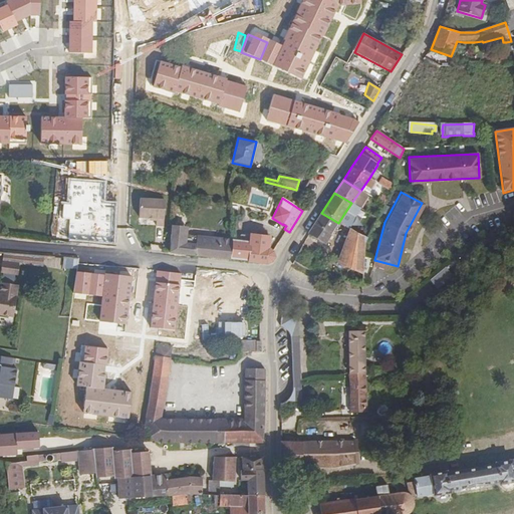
[(164,200),(140,199),(140,217),(156,218),(156,226),(164,226),(164,200)]
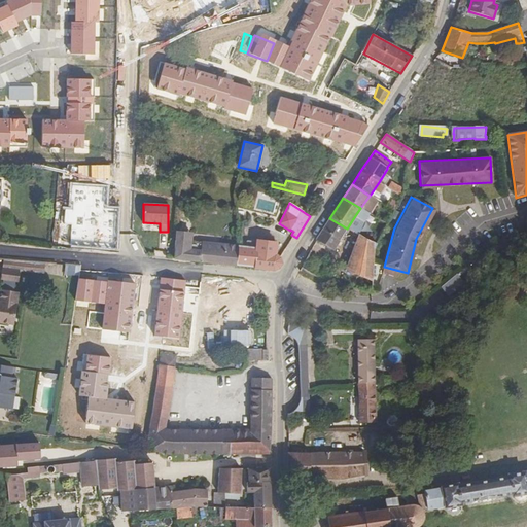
[(335,250),(343,235),(347,229),(329,218),(316,239),(317,240),(335,250)]
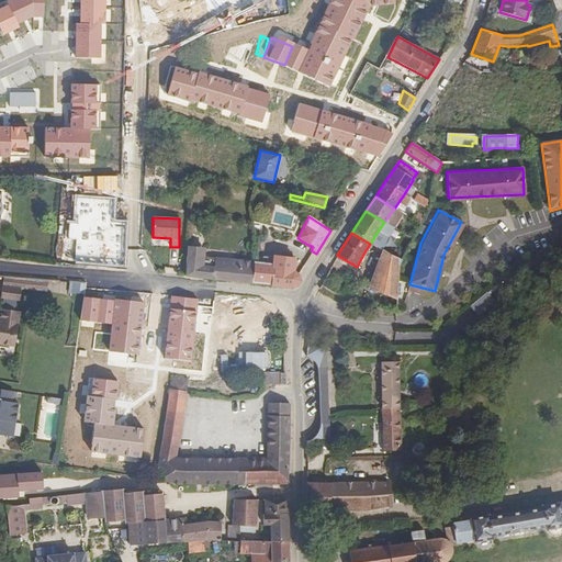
[(255,262),(254,260),(243,259),(243,261),(203,258),(203,248),(187,247),(187,256),(186,276),(251,283),(255,262)]
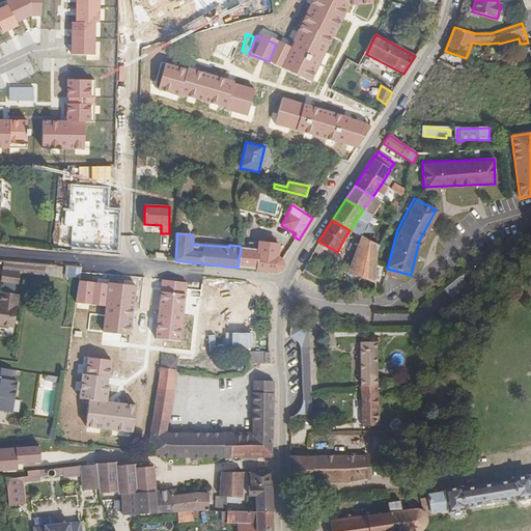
[(345,236),(337,252),(342,256),(353,241),(345,236)]
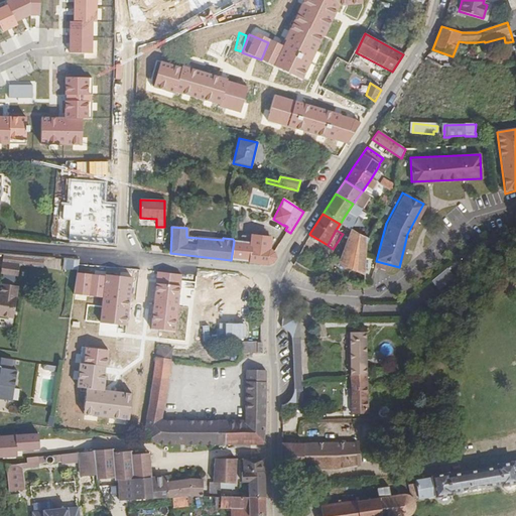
[(351,230),(349,236),(339,264),(364,275),(366,244),(368,240),(351,230)]
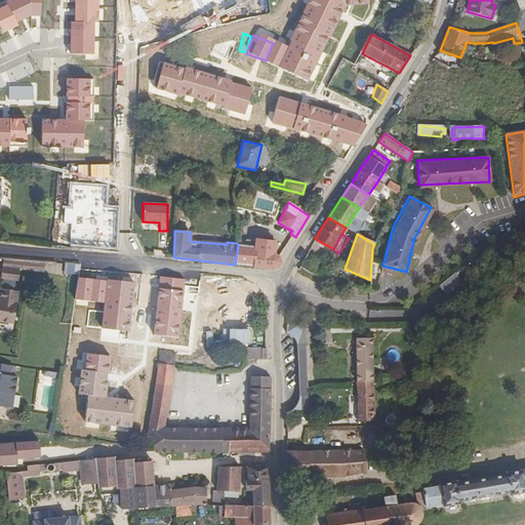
[(238,245),(235,265),(273,270),(275,269),(278,267),(280,264),(280,260),(275,253),(276,242),(257,240),(247,240),(246,241),(245,246),(238,245)]
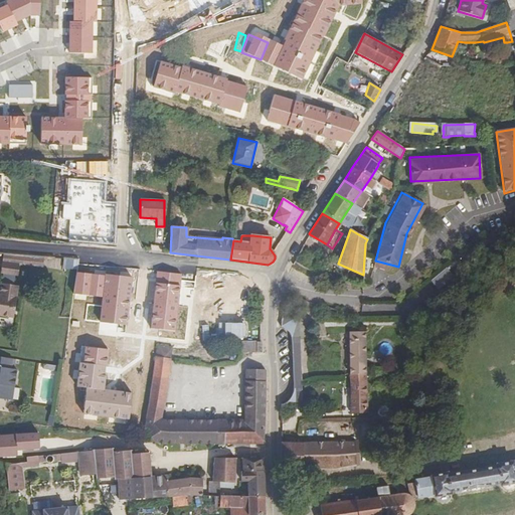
[(9,264),(22,265),(24,266),(25,258),(6,254),(4,263),(9,264)]
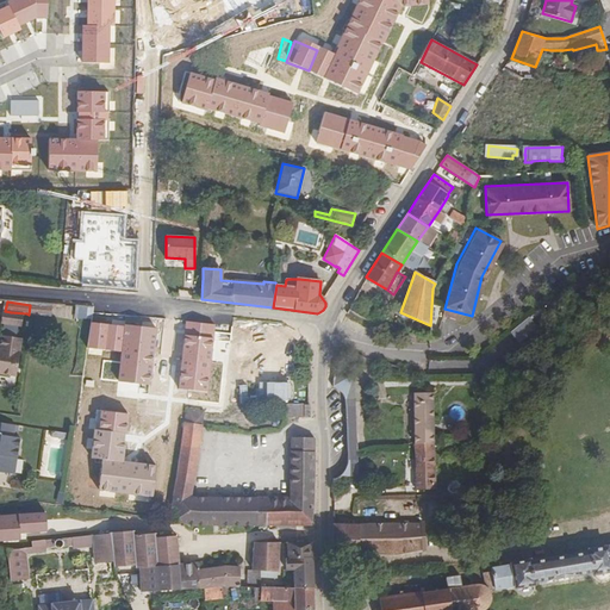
[(75,305),(74,318),(91,319),(91,306),(75,305)]
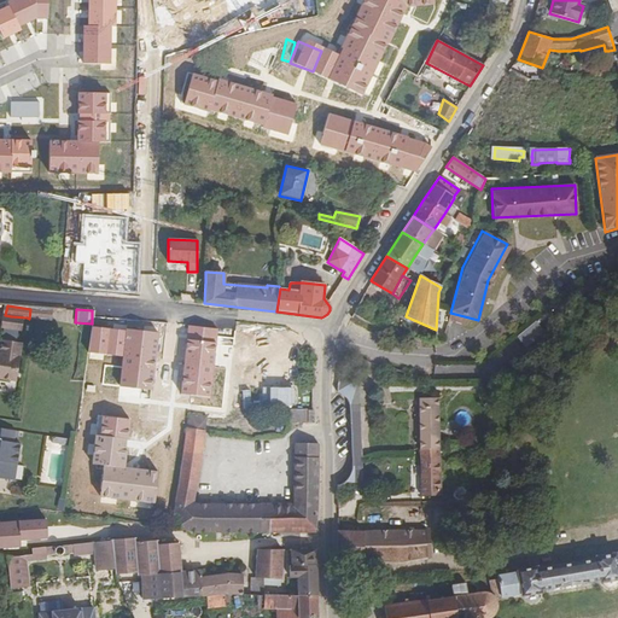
[(27,318),(11,316),(5,315),(3,328),(6,328),(4,343),(0,345),(0,348),(1,350),(1,356),(0,356),(0,382),(0,383),(0,380),(5,382),(7,383),(12,384),(13,382),(17,383),(18,380),(21,367),(18,367),(19,356),(22,357),(24,343),(19,343),(21,330),(25,331),(27,318)]
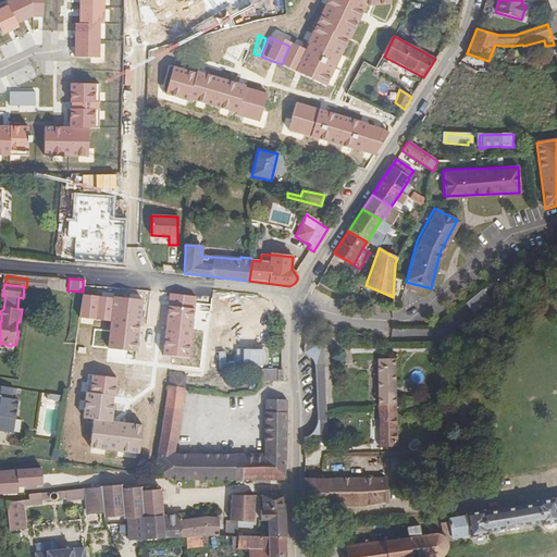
[(316,364),(325,364),(324,341),(305,341),(304,354),(307,355),(311,358),(312,360),(316,364)]
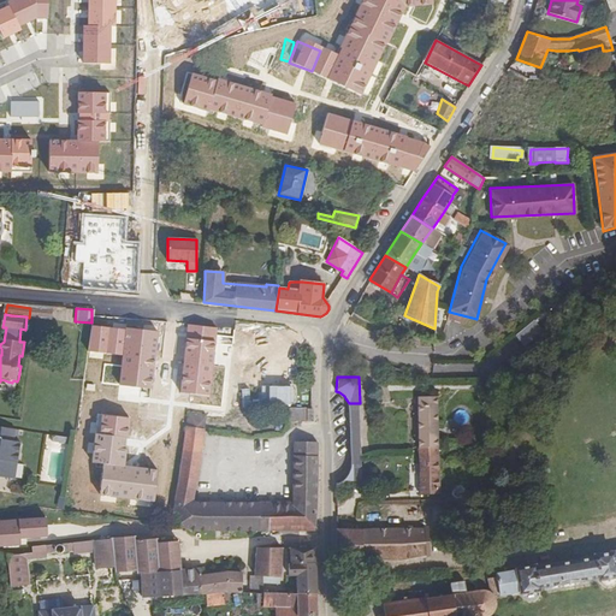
[(419,448),(438,446),(437,397),(418,397),(418,398),(419,448)]
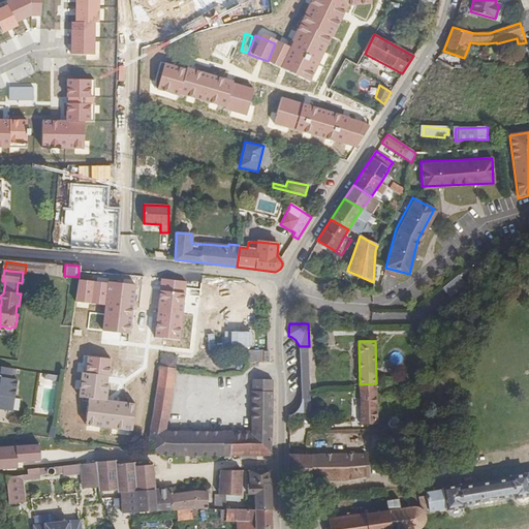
[(263,362),(263,351),(261,351),(261,344),(250,344),(250,351),(249,351),(249,363),(253,363),(263,362)]
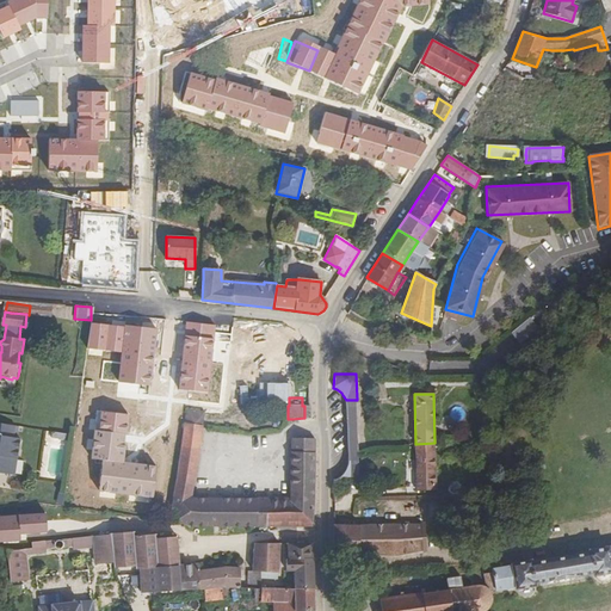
[(358,452),(357,400),(346,400),(347,454),(358,452)]
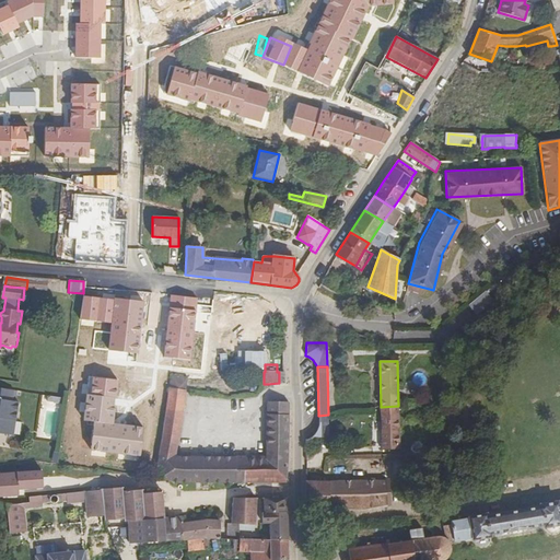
[(284,482),(288,451),(288,448),(288,415),(286,415),(284,401),(267,401),(266,457),(228,456),(176,453),(187,378),(171,375),(154,479),(171,481),(284,482)]
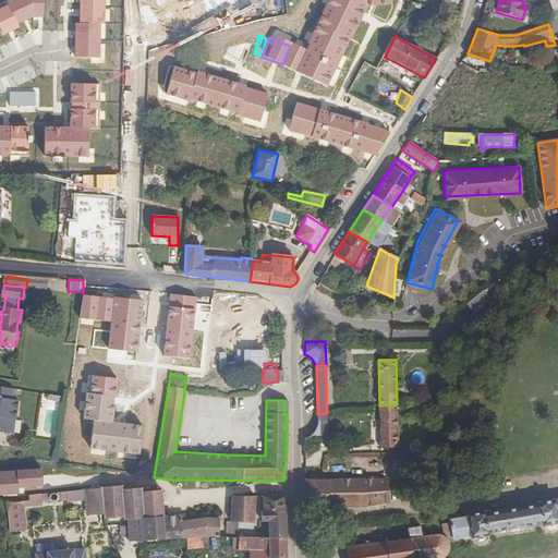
[(0,435),(7,436),(9,421),(14,422),(17,403),(11,403),(13,391),(0,389),(0,435)]
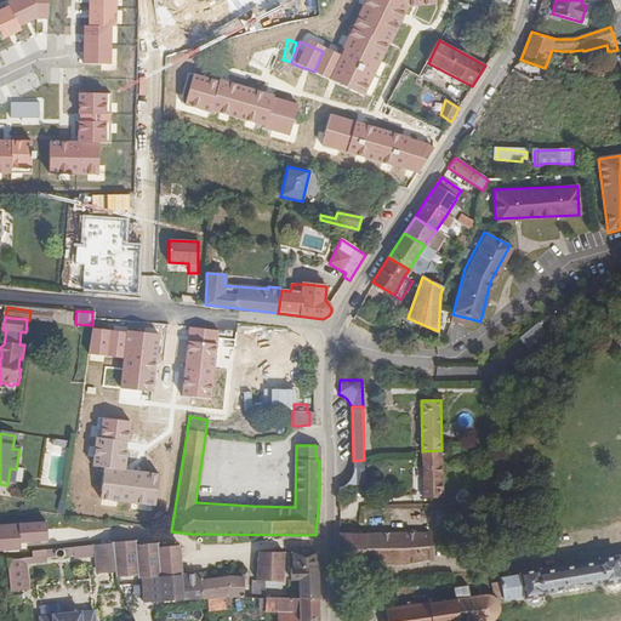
[(443,497),(442,450),(422,451),(422,499),(443,497)]
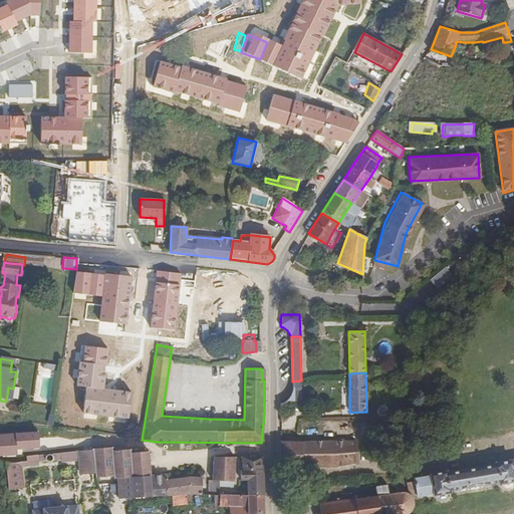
[(301,392),(301,380),(292,381),(292,388),(292,391),(301,392)]
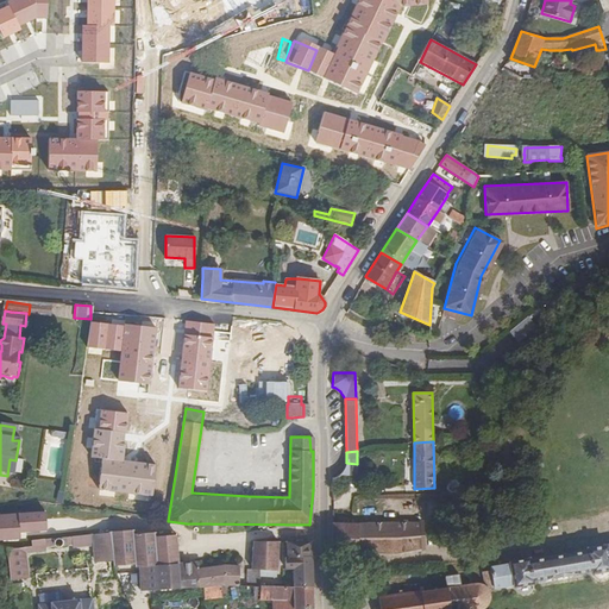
[(357,464),(346,463),(343,471),(338,476),(334,477),(333,478),(333,493),(358,493),(358,490),(357,464)]
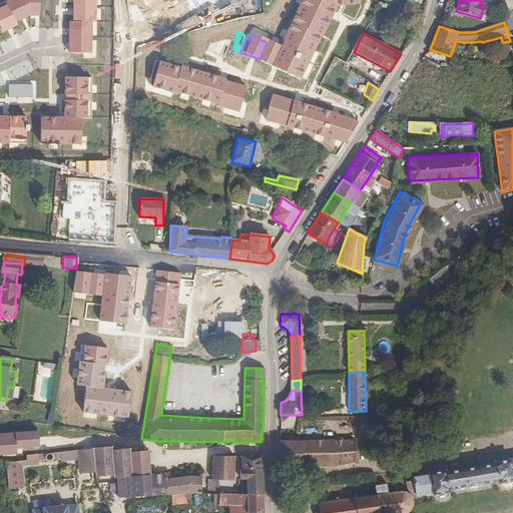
[(302,440),(302,467),(333,467),(358,462),(356,439),(302,440)]
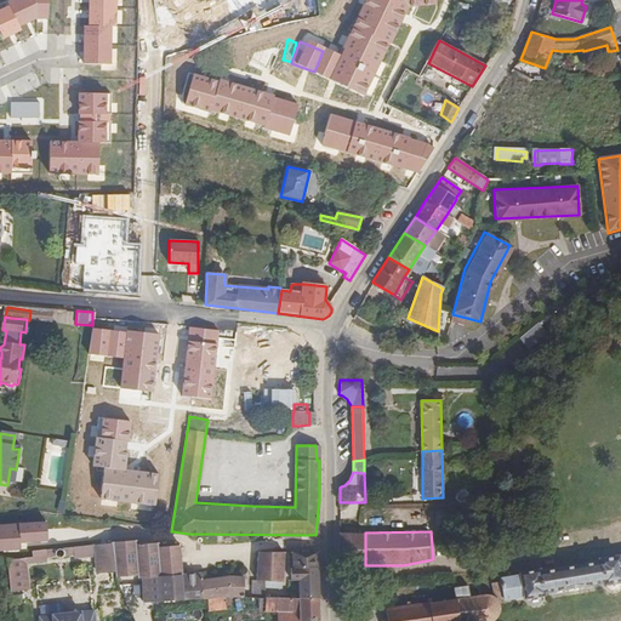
[(365,565),(365,533),(364,533),(339,534),(339,565),(341,565),(365,565)]
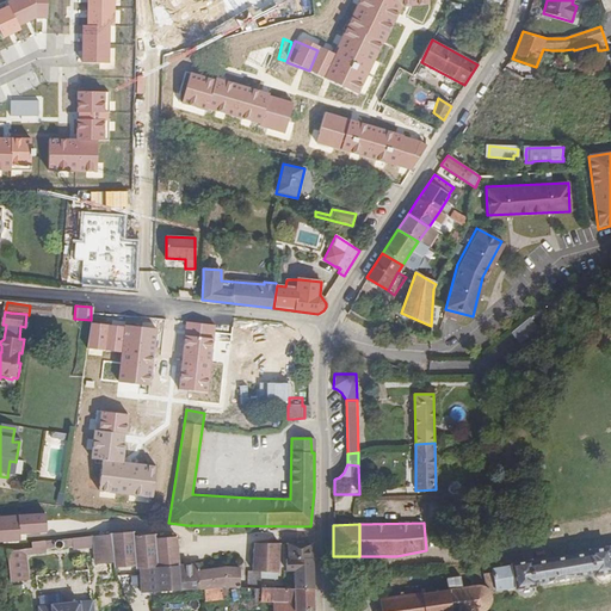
[(135,531),(110,535),(93,536),(94,548),(96,565),(113,563),(113,569),(135,567),(135,571),(140,569),(141,594),(201,590),(201,588),(199,571),(199,565),(180,566),(179,534),(158,537),(156,532),(136,535),(135,531)]
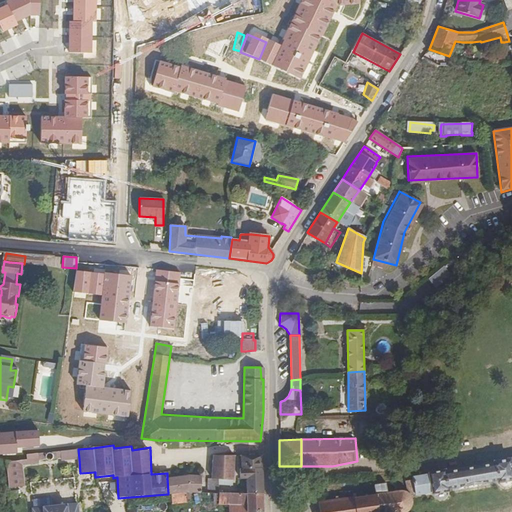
[(61,461),(79,459),(78,449),(26,454),(27,459),(6,462),(7,487),(24,486),(22,464),(38,463),(38,458),(45,458),(47,460),(50,460),(51,459),(53,457),(60,456),(61,461)]
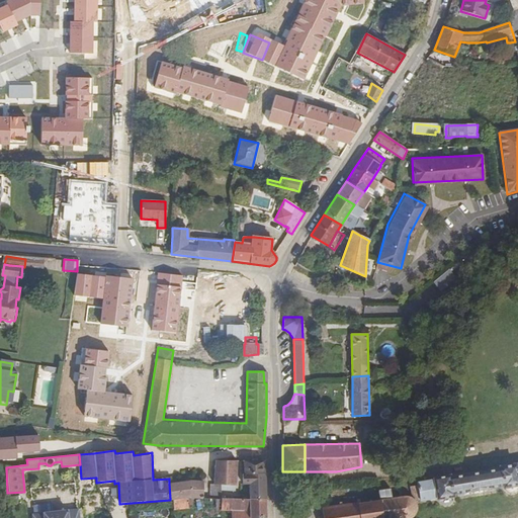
[(222,499),(233,499),(234,485),(236,485),(237,461),(216,460),(213,484),(219,484),(219,499),(222,499)]
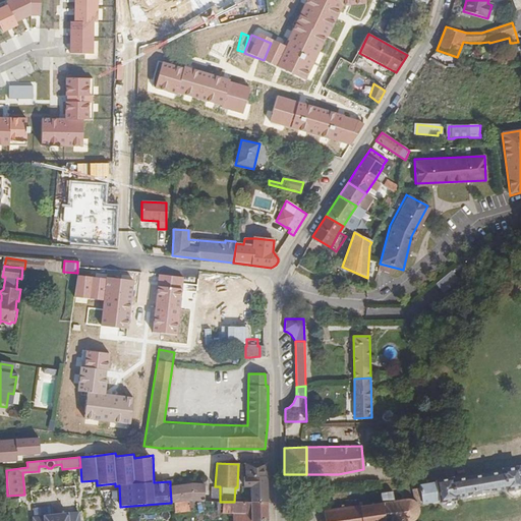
[(251,502),(268,503),(267,464),(245,464),(246,476),(250,476),(251,502)]
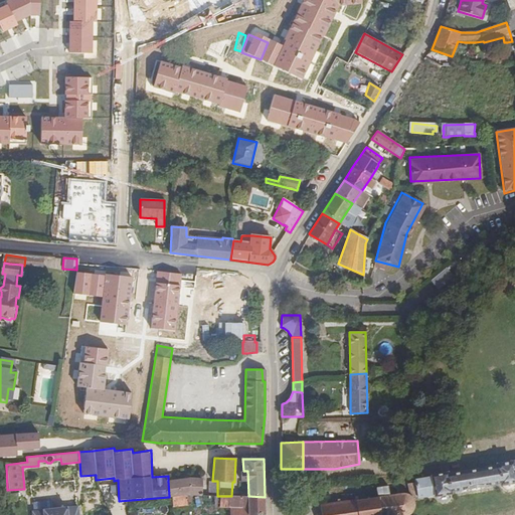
[(408,494),(412,498),(434,495),(434,497),(436,497),(437,499),(439,501),(442,502),(445,502),(448,500),(450,497),(450,495),(452,495),(452,492),(499,484),(499,486),(502,486),(503,488),(506,490),(510,490),(512,489),(514,487),(514,486),(514,462),(514,463),(514,460),(495,463),(496,466),(449,474),(448,472),(430,474),(431,477),(414,480),(414,483),(406,484),(408,494)]
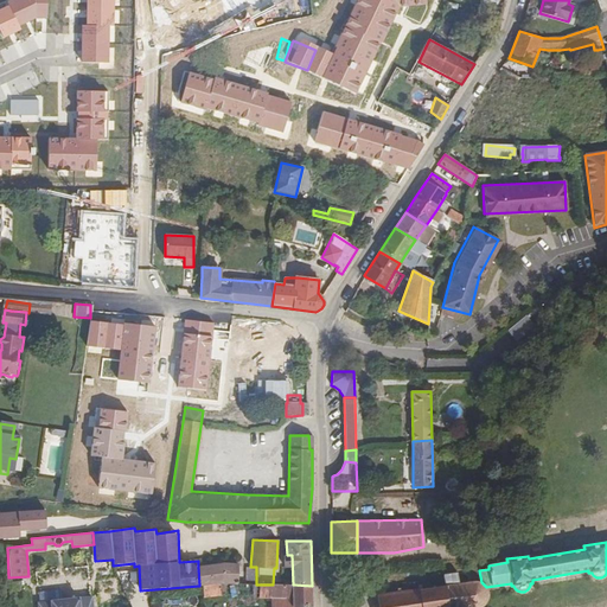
[(210,583),(237,583),(238,563),(222,563),(210,566),(210,583)]
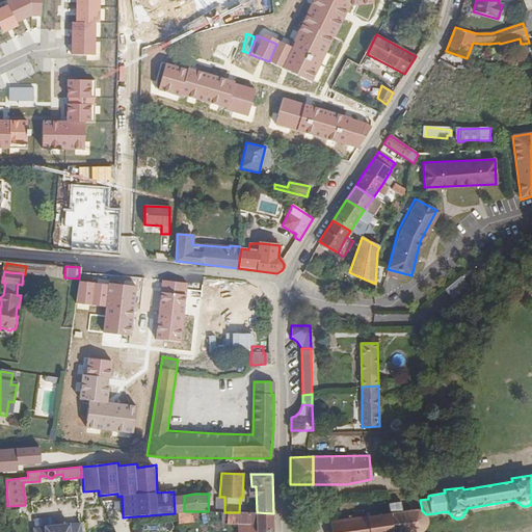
[(184,511),(184,496),(174,497),(175,512),(184,511)]
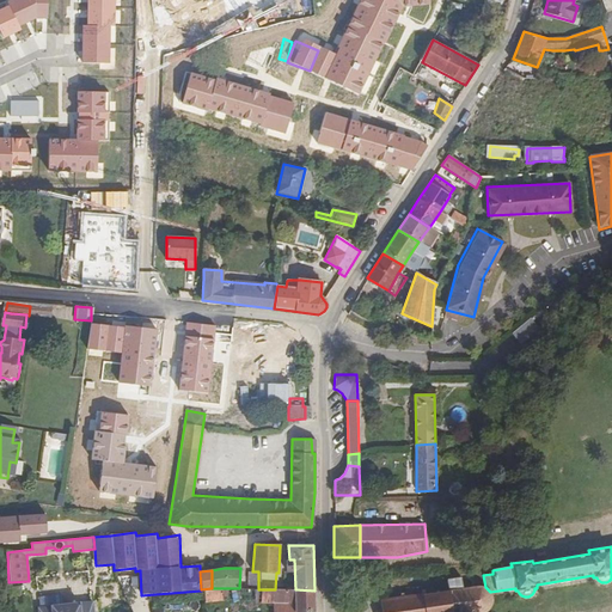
[(248,588),(258,589),(258,571),(252,571),(249,570),(248,588)]
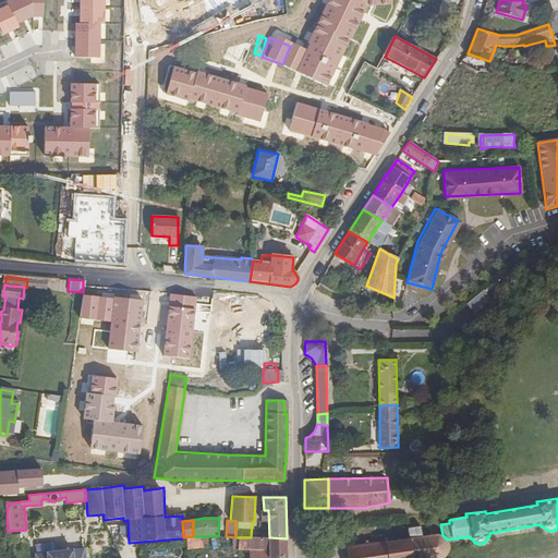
[(347,553),(348,557),(440,557),(444,557),(447,554),(448,550),(449,544),(447,540),(443,535),(439,535),(436,534),(424,536),(422,526),(409,529),(410,538),(402,540),(401,536),(398,537),(399,541),(389,542),(388,537),(386,537),(386,541),(376,542),(376,540),(373,540),(373,543),(363,544),(363,541),(361,542),(361,544),(349,546),(348,543),(346,543),(346,546),(344,546),(344,549),(347,549),(347,553)]
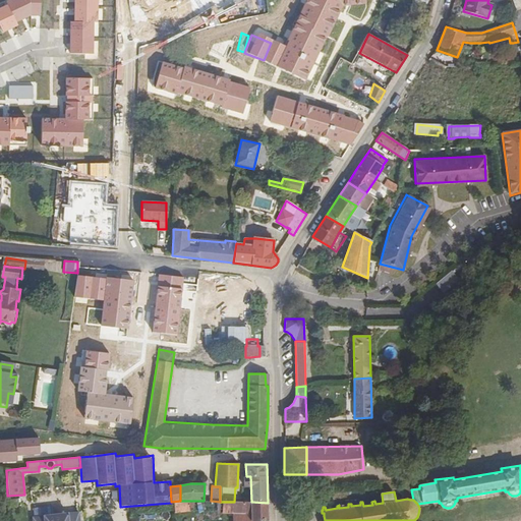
[(223,502),(220,502),(211,501),(204,501),(180,501),(171,502),(171,503),(172,507),(173,514),(188,512),(223,513),(223,502)]
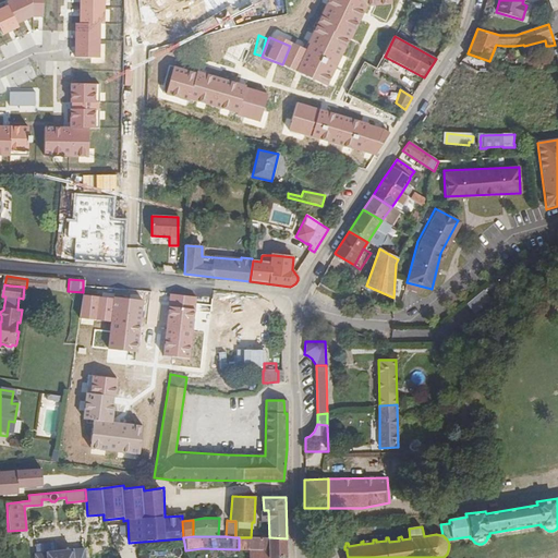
[(275,557),(288,557),(287,538),(269,537),(265,537),(251,537),(239,537),(239,549),(249,550),(269,550),(268,557),(275,557)]
